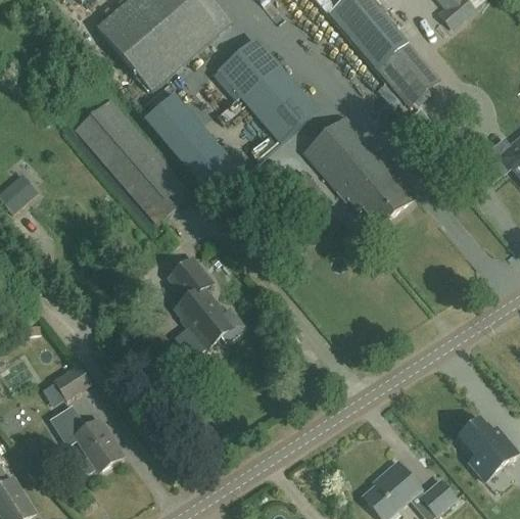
[(149,92),(228,24),(207,0),(127,0),(95,28),(149,92)]
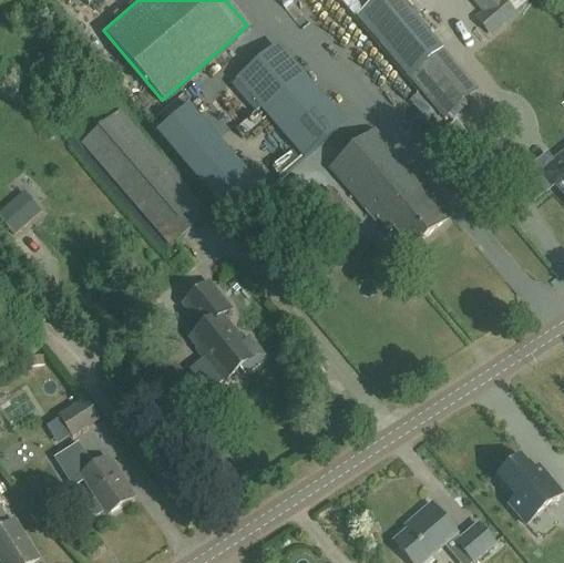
[(363,0),(352,10),(406,71),(410,68),(448,111),(475,86),(438,43),(440,42),(403,0),(363,0)]
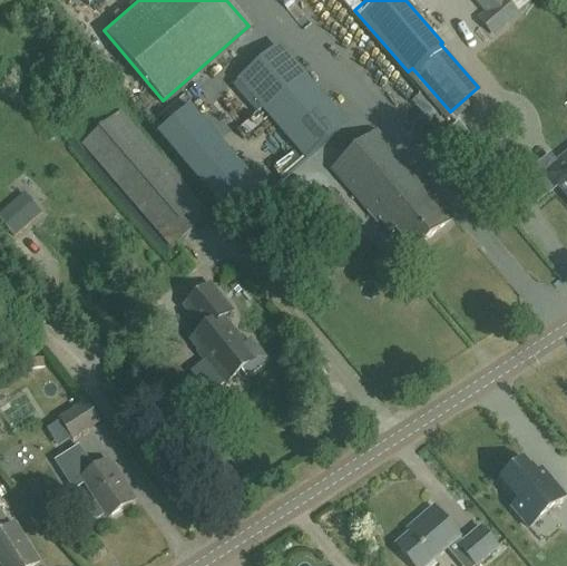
[(490,0),(485,5),(500,22),(515,9),(507,0),(490,0)]
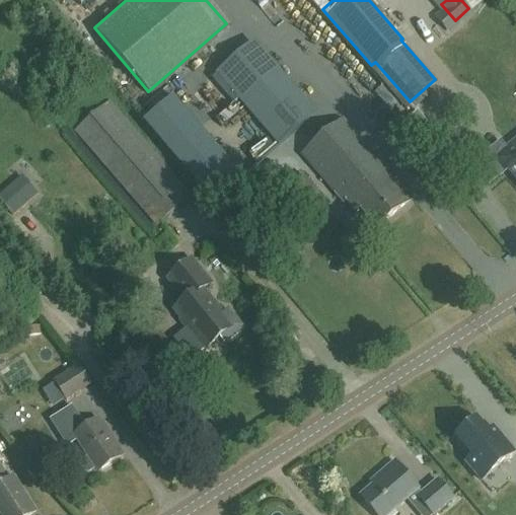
[(276,142),(305,117),(244,45),(215,70),(276,142)]
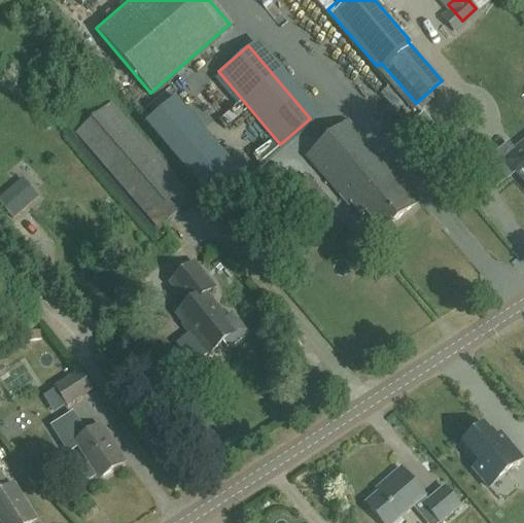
[(172,95),(144,119),(211,198),(239,173),(172,95)]
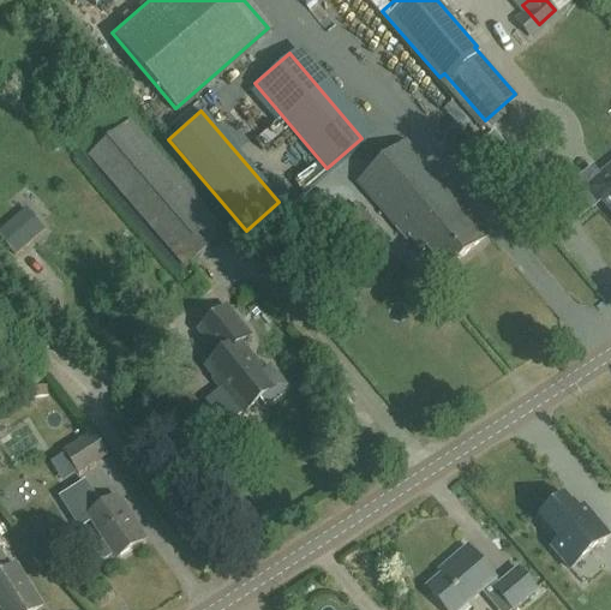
[(181,262),(220,229),(125,118),(88,150),(181,262)]
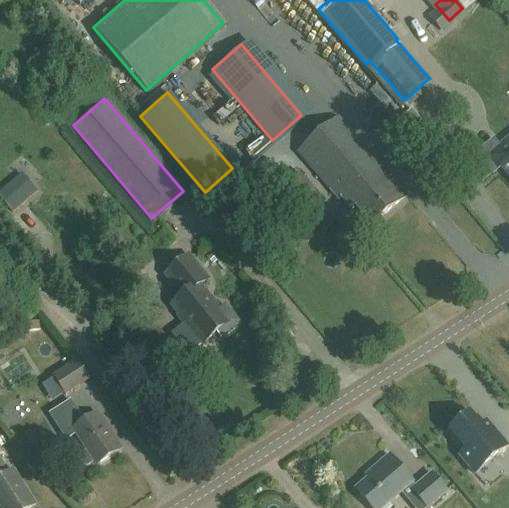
[(368,221),(402,193),(337,113),(295,148),(335,196),(337,193),(348,206),(353,203),(368,221)]
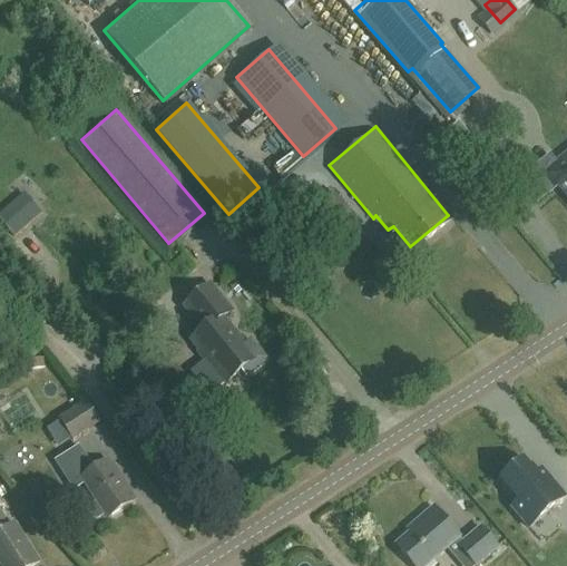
[(566,147),(551,160),(563,174),(554,182),(566,196),(566,147)]
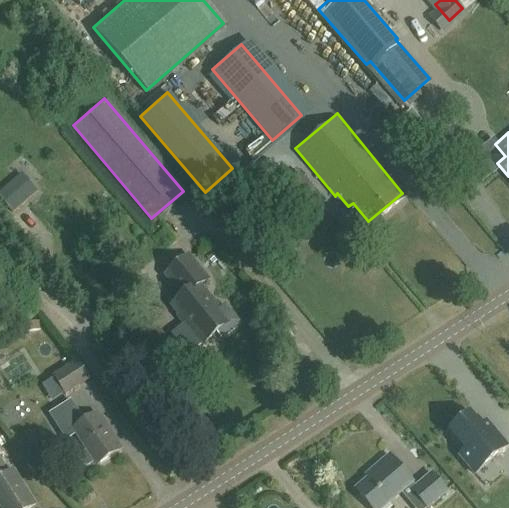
[(267,186),(245,161),(226,178),(248,203),(267,186)]
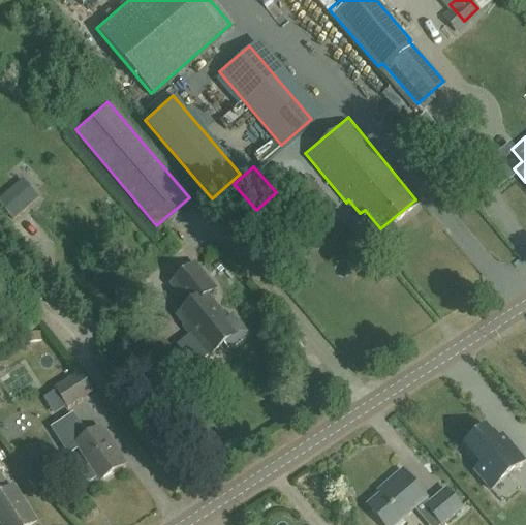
[(319,191),(306,176),(292,187),(307,203),(319,191)]
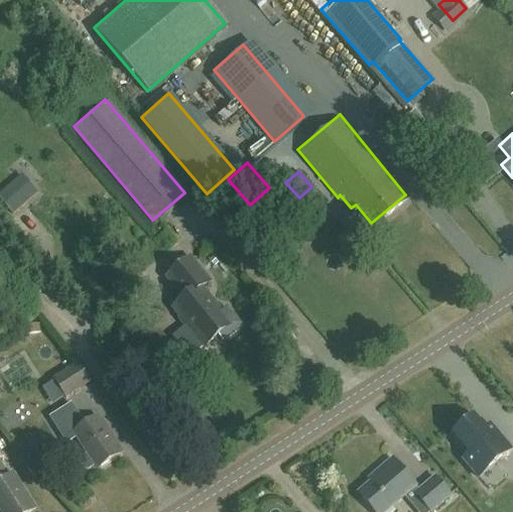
[(12,175),(0,186),(0,199),(10,211),(33,189),(26,181),(21,186),(12,175)]
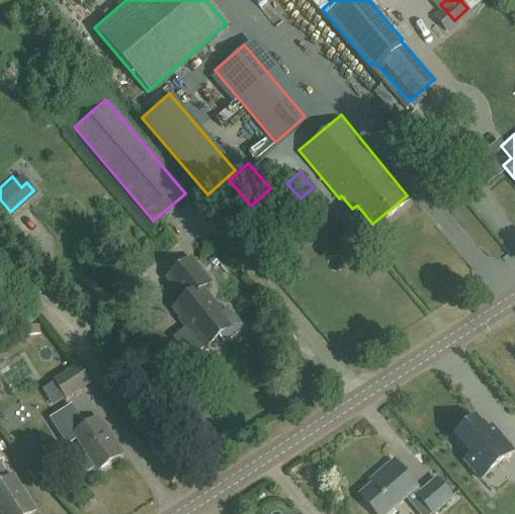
[(164,273),(172,284),(182,296),(171,306),(202,344),(217,332),(221,336),(237,323),(225,307),(220,311),(199,284),(206,278),(187,254),(164,273)]
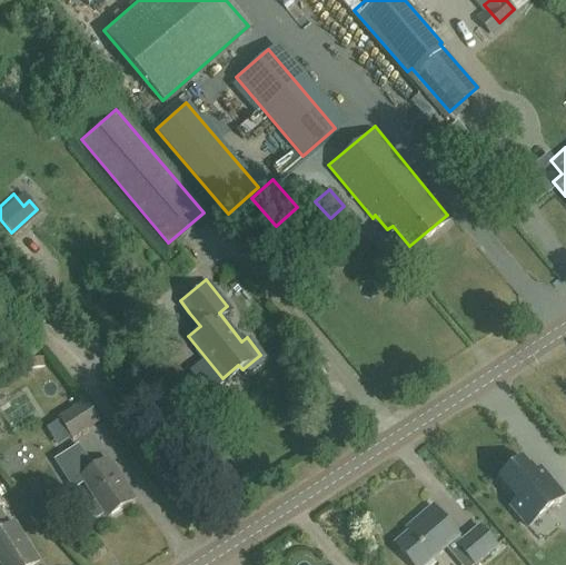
[(69,435),(96,417),(82,397),(56,415),(69,435)]
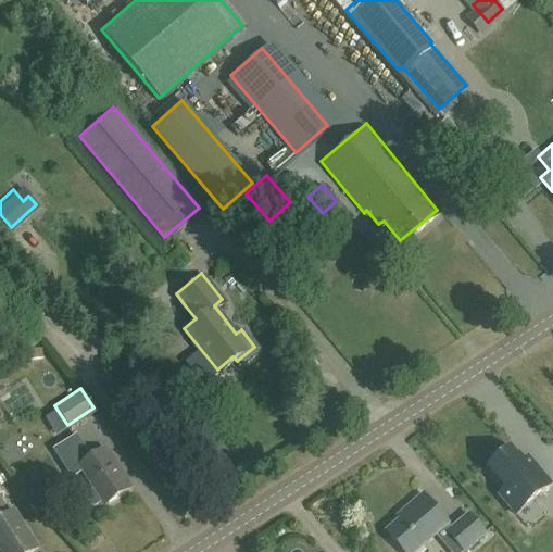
[(67,474),(78,466),(91,486),(83,491),(83,494),(88,502),(90,503),(99,498),(101,502),(127,486),(102,446),(88,454),(74,431),(50,446),(67,474)]
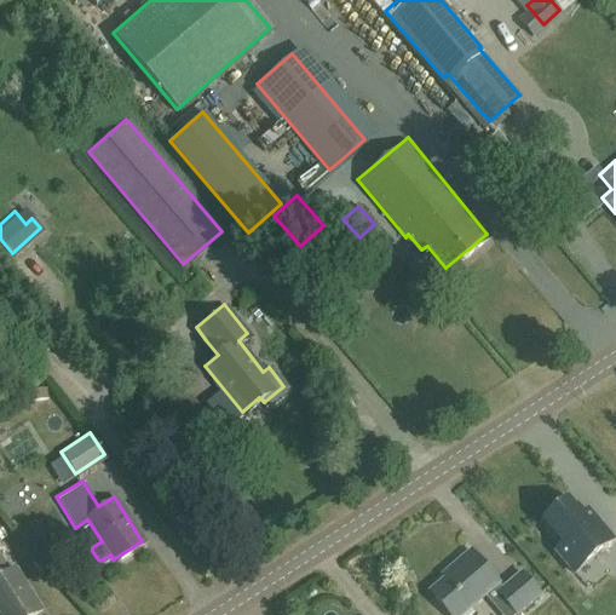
[(565,496),(539,518),(552,534),(546,540),(568,567),(571,570),(592,553),(611,538),(585,506),(579,512),(565,496)]
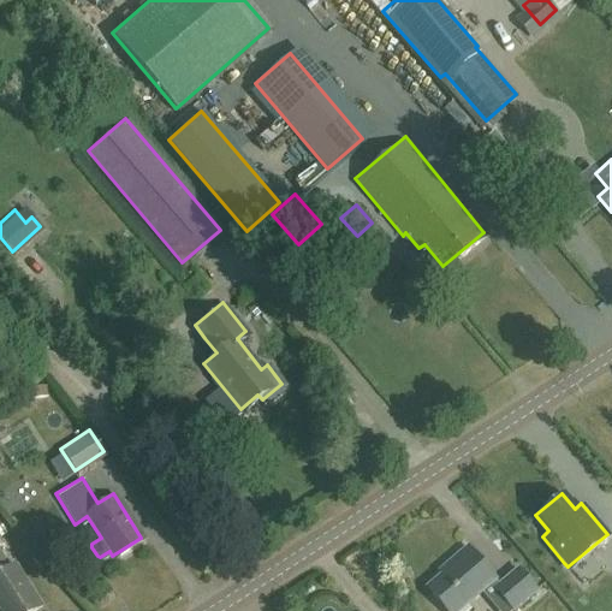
[(447,610),(492,574),(468,545),(447,562),(451,565),(427,586),(447,610)]
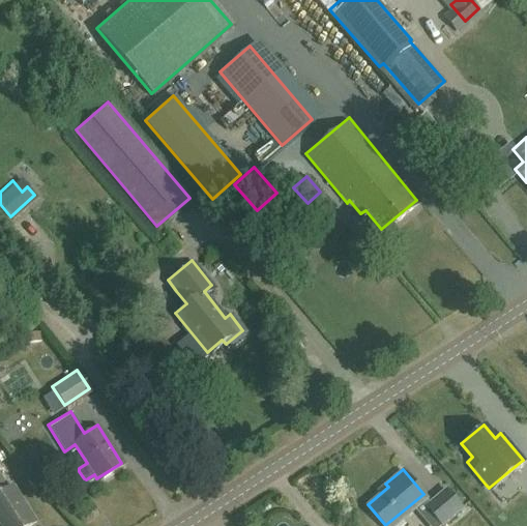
[(9,484),(3,488),(0,483),(0,478),(0,525),(20,525),(32,519),(9,484)]
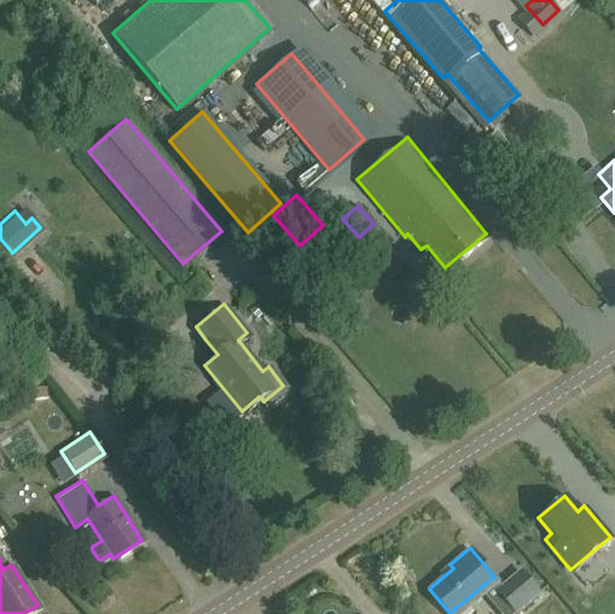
[(512,610),(537,590),(517,567),(493,588),(512,610)]
